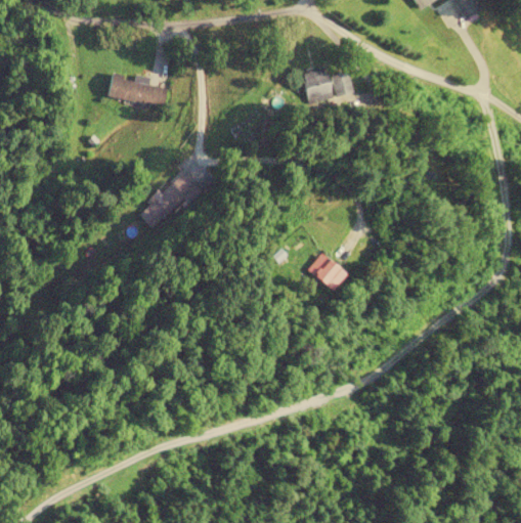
[(415,0),(420,9),(434,0),(415,0)]
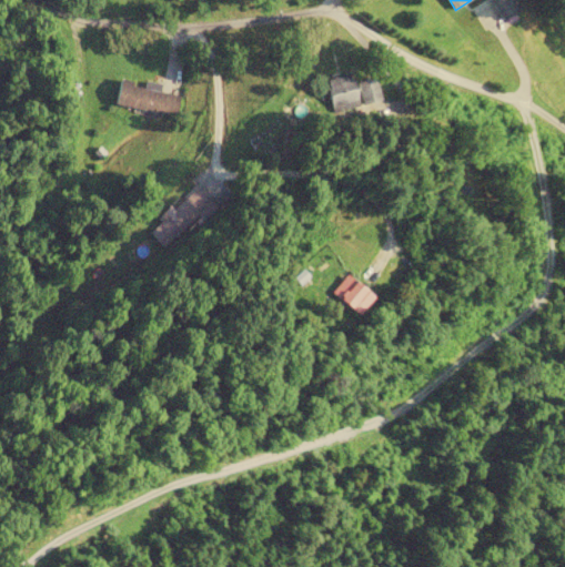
[(494,0),(506,20),(524,10),(518,0),(494,0)]
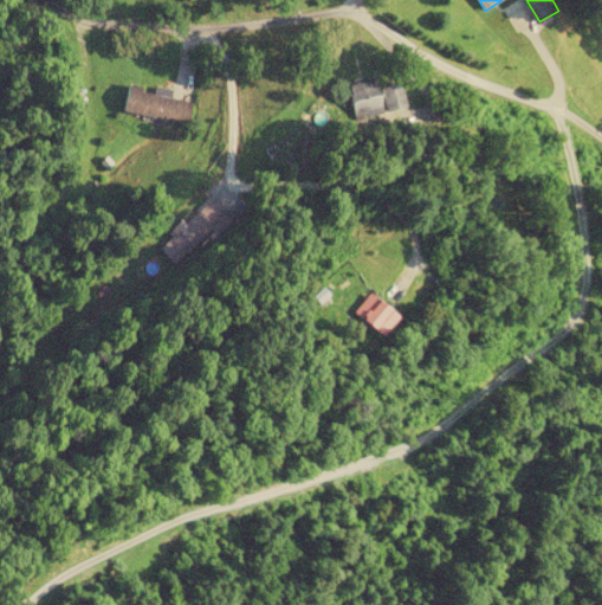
[(347,87),(356,122),(388,115),(387,114),(408,108),(402,83),(380,89),(377,78),(347,87)]
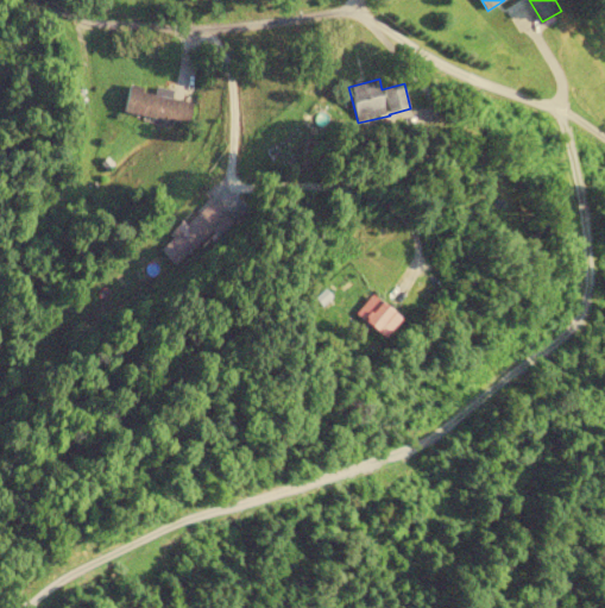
[(189,124),(193,102),(174,99),(175,92),(130,85),(125,113),(189,124)]
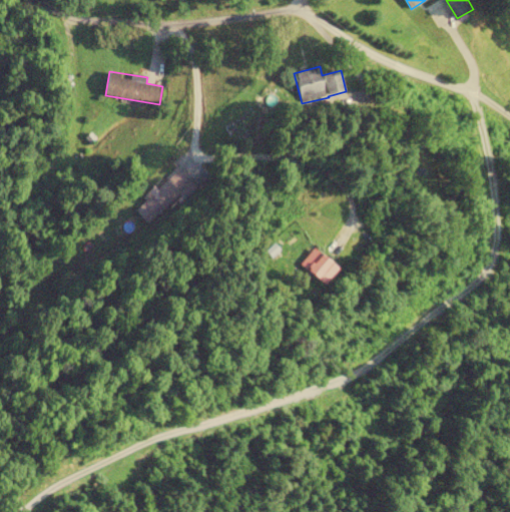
[(143,198),(145,201),(136,208),(151,225),(196,187),(180,167),(143,198)]
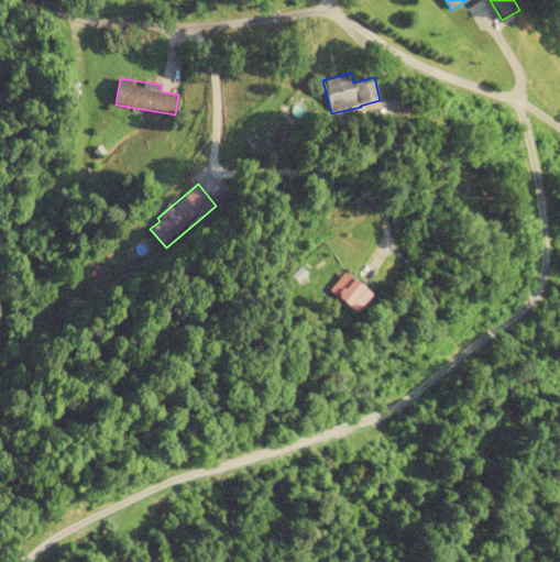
[(360,311),(374,293),(346,271),(331,289),(360,311)]
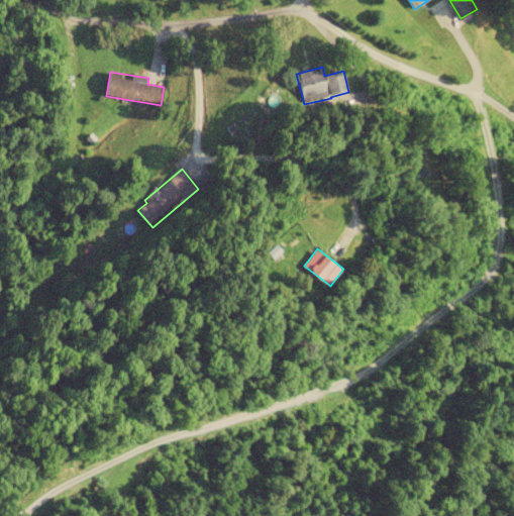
All buildings are outlined.
